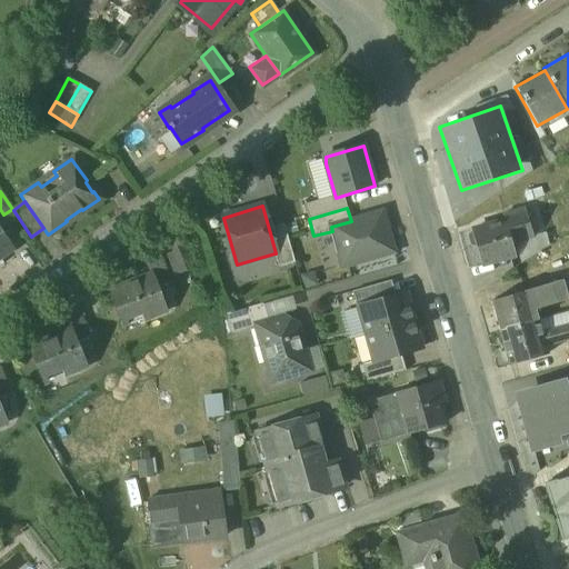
[(525,208),(503,215),(505,220),(471,229),(472,232),(468,235),(470,245),(476,246),(481,265),(515,255),(511,246),(533,239),(525,208)]
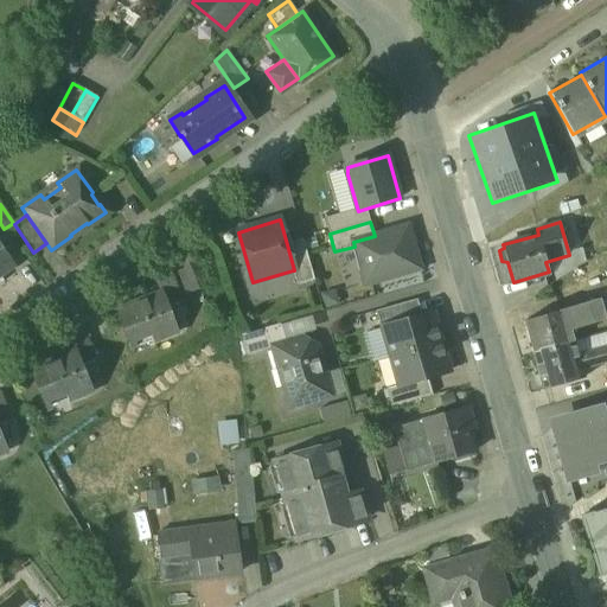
[(375,236),(353,242),(355,247),(365,286),(421,269),(408,227),(375,236)]
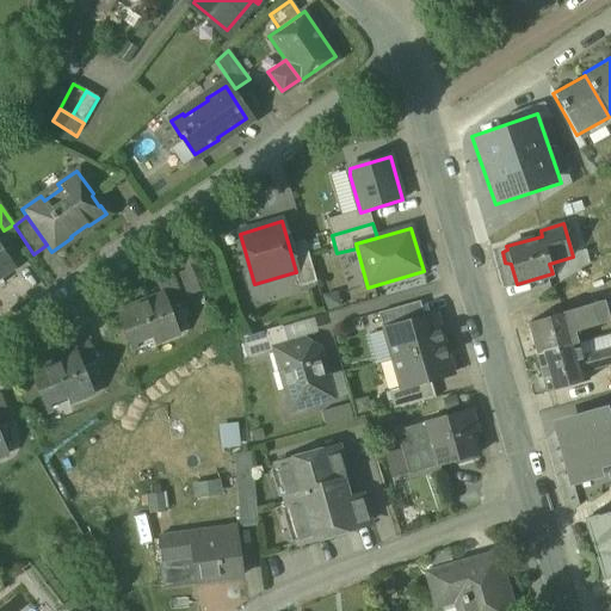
[(318,283),(306,241),(289,246),(296,272),(295,272),(300,288),(318,283)]
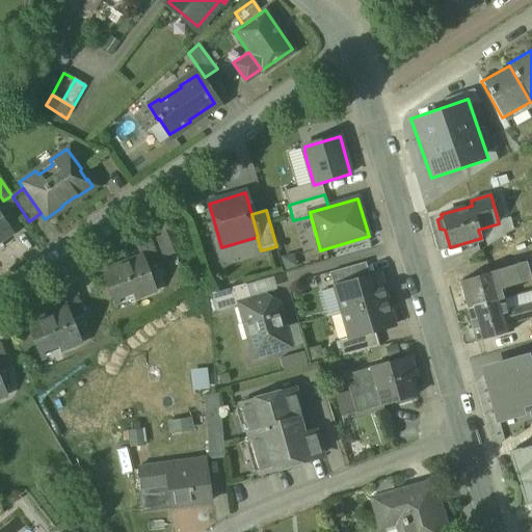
[(0,242),(12,235),(0,217),(0,242)]
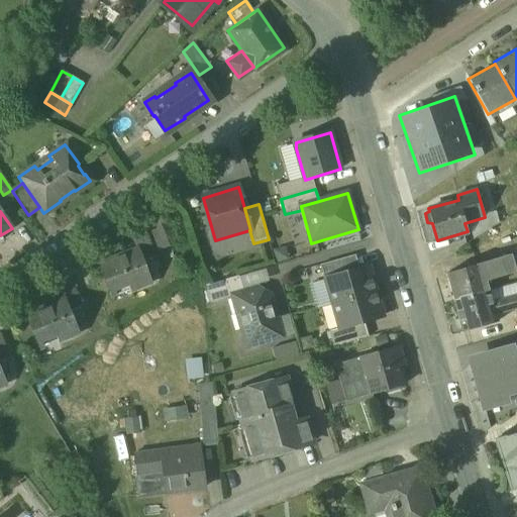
[(147,232),(134,237),(138,249),(140,249),(144,261),(156,256),(147,232)]
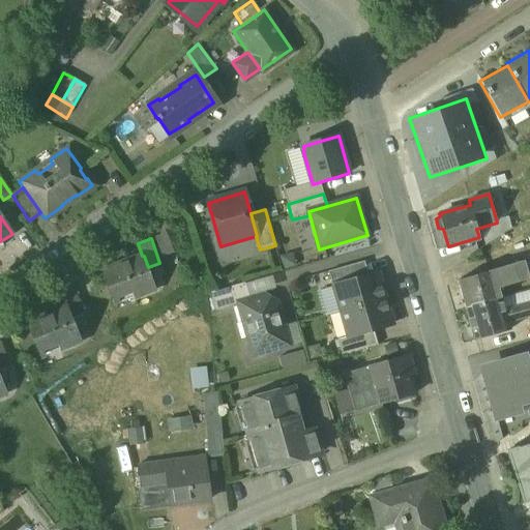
[(142,256),(115,265),(115,264),(104,268),(114,299),(133,293),(134,297),(155,290),(148,267),(144,256),(142,256)]
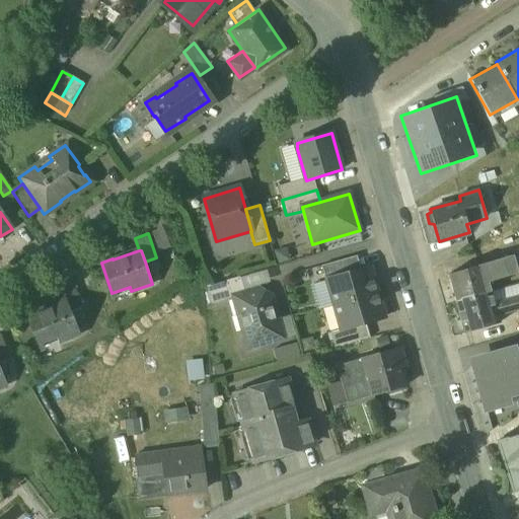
[(511,255),(447,274),(455,301),(489,292),(486,283),(516,274),(511,255)]
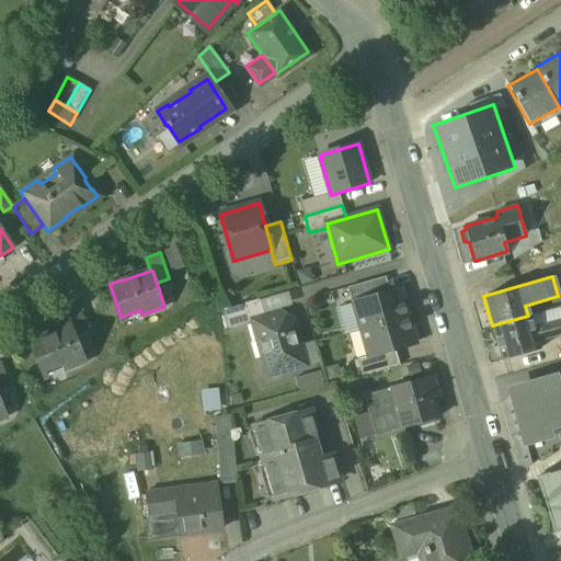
[(386,277),(347,288),(353,304),(354,304),(354,302),(390,292),(386,277)]
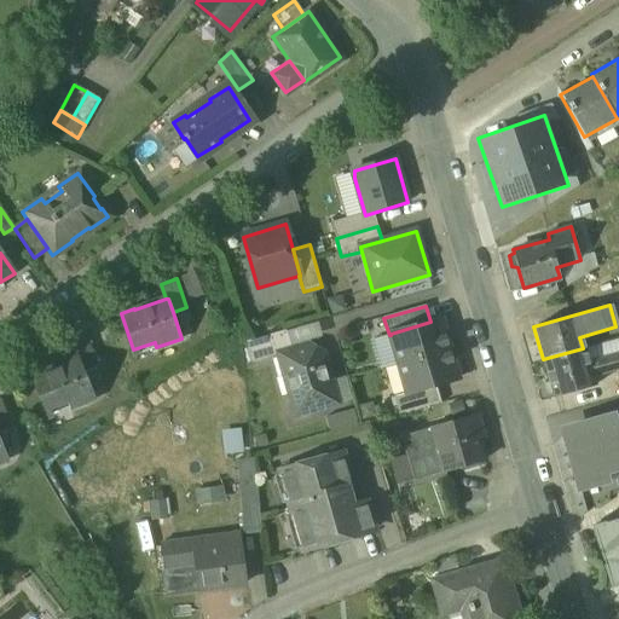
[(431,322),(391,334),(391,335),(399,364),(450,350),(441,319),(431,322)]
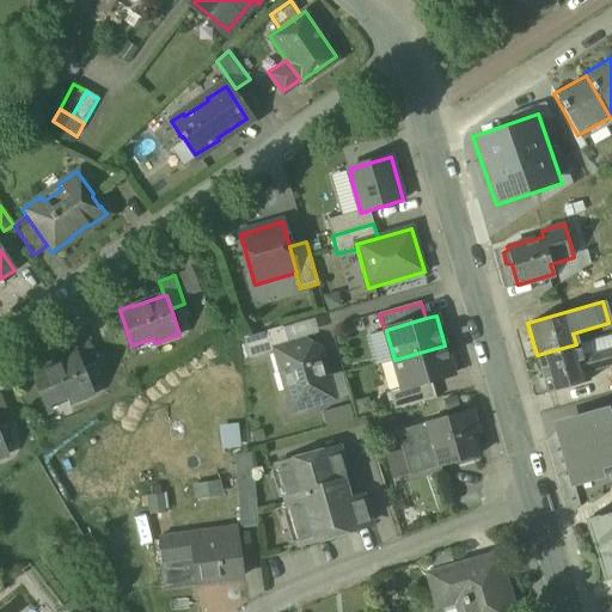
[(283,326),(244,338),(250,357),(275,350),(274,349),(288,346),(283,326)]
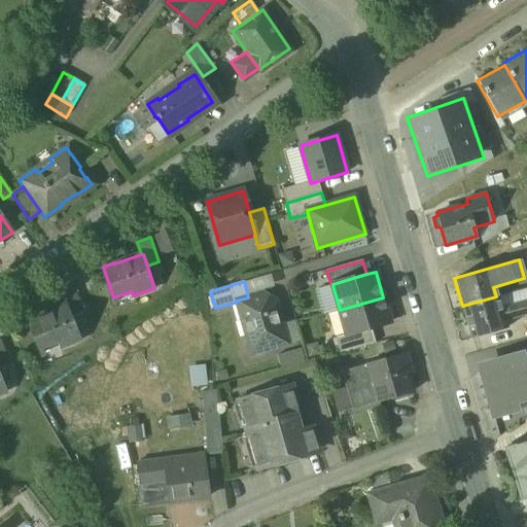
[(75,289),(63,293),(67,305),(68,305),(73,316),(84,312),(75,289)]
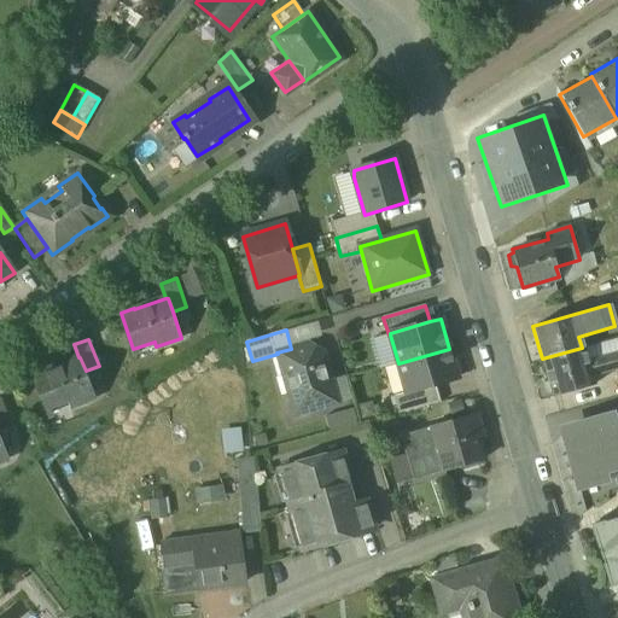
[(310,350),(309,344),(291,349),(277,353),(278,354),(290,398),(298,395),(303,413),(338,403),(322,351),(316,354),(310,350)]
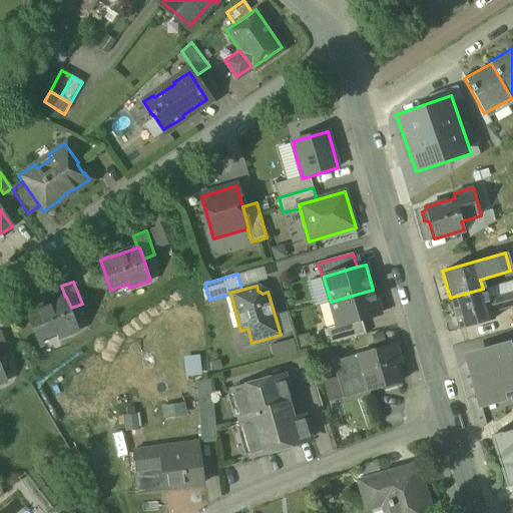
[(483,289),(450,298),(459,330),(495,319),(490,299),(486,288),(483,289)]
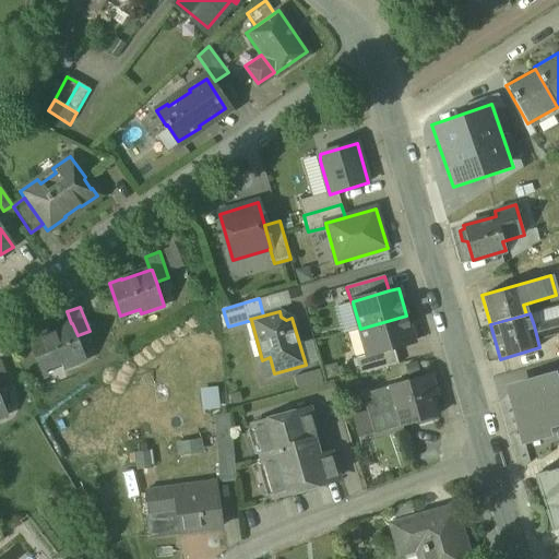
[(406,316),(360,329),(368,355),(368,356),(394,348),(414,343),(406,316)]
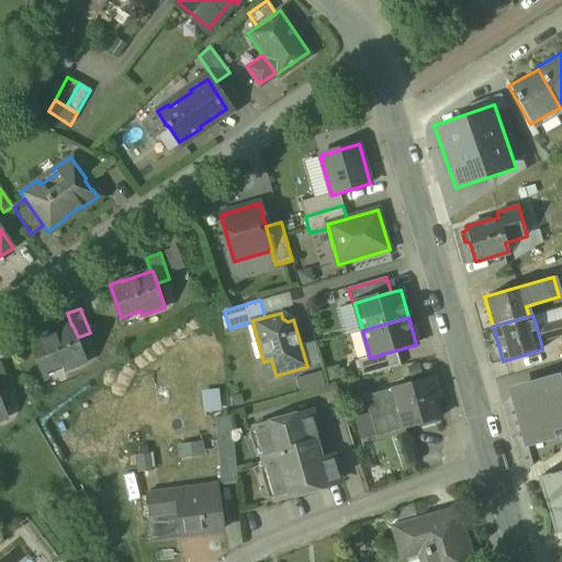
[(561,319),(537,327),(541,344),(561,337),(561,319)]
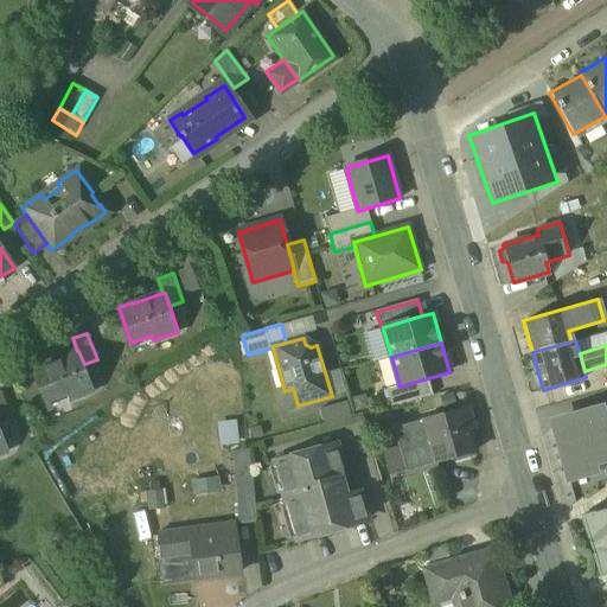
[(77,351),(45,364),(45,363),(31,369),(45,403),(66,395),(69,401),(94,390),(84,364),(78,351),(77,351)]
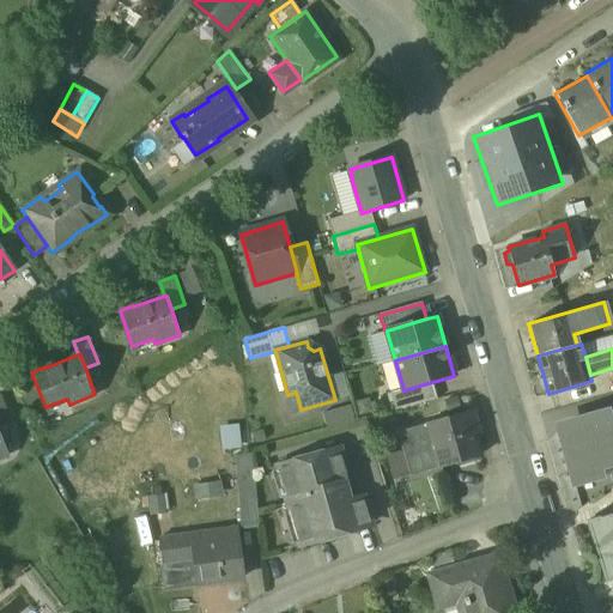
[(432,382),(404,390),(404,389),(390,393),(395,411),(437,400),(432,382)]
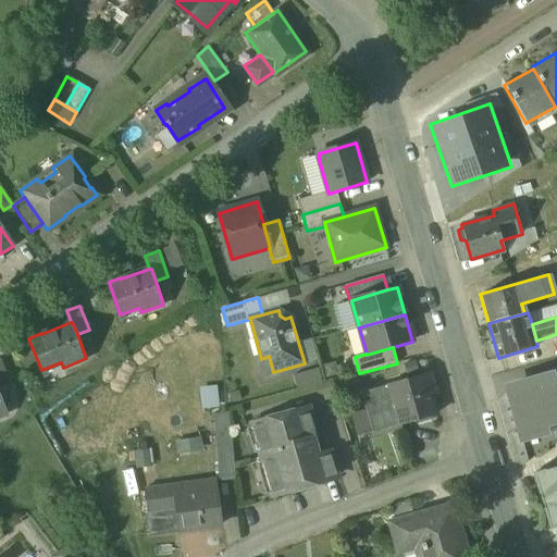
[(1,360),(0,360),(0,388),(11,385),(1,360)]
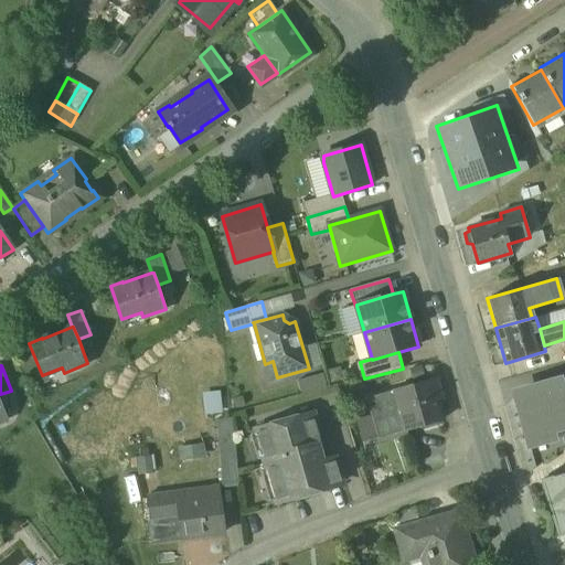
[(298,377),(302,393),(328,385),(323,370),(298,377)]
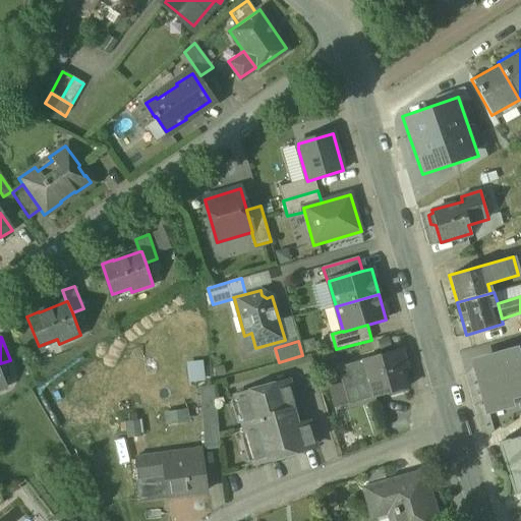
[(503,357),(476,364),(488,412),(511,406),(509,398),(517,396),(520,410),(520,348),(511,351),(513,358),(504,361),(503,357)]
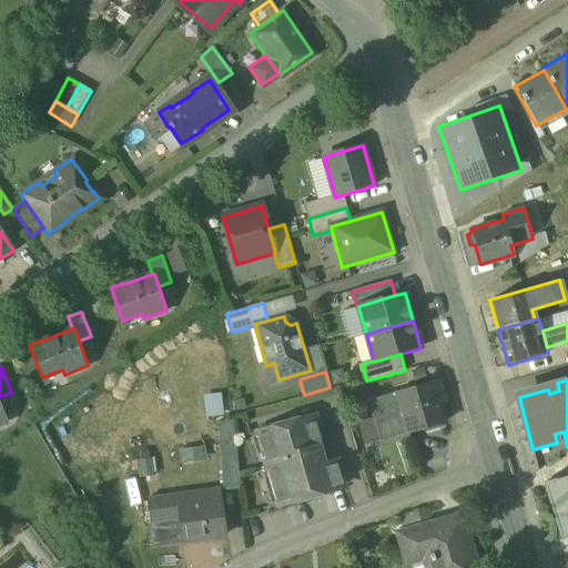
[(437,382),(396,393),(408,433),(408,434),(445,423),(439,404),(443,402),(437,382)]
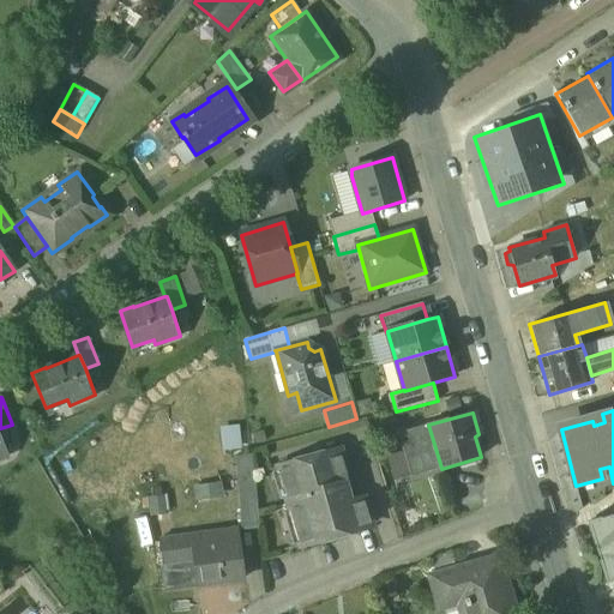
[(223,446),(240,445),(240,423),(222,425),(223,446)]
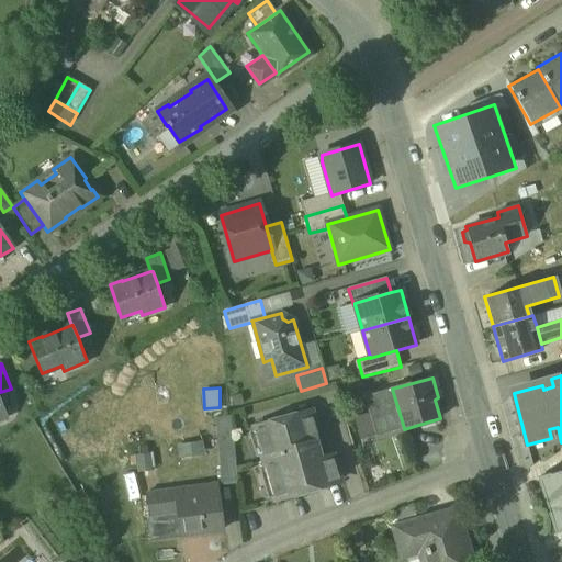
[(393,390),(366,397),(377,437),(404,428),(393,390)]
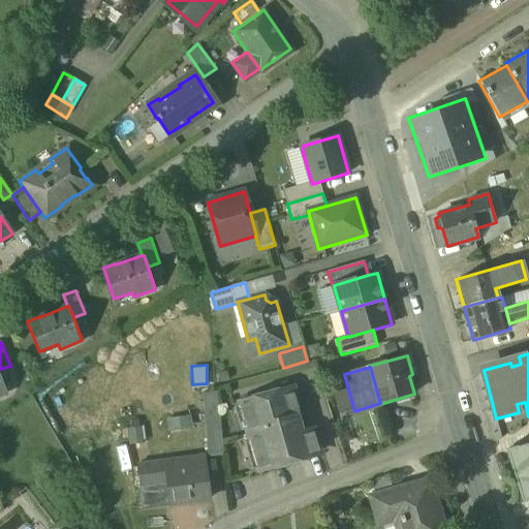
[(292,387),(240,403),(259,470),(319,454),(312,430),(301,433),(297,418),(301,417),(292,387)]
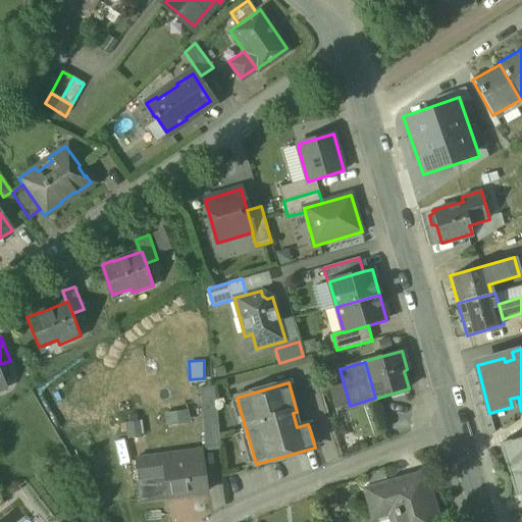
[(213,386),(197,388),(203,452),(219,450),(213,386)]
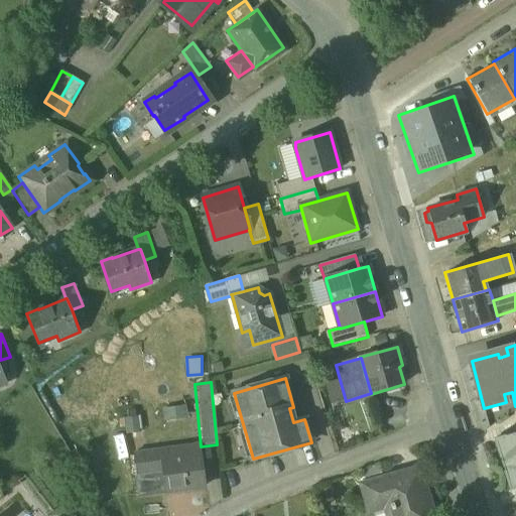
[(167,409),(168,429),(187,428),(186,405),(178,405),(178,409),(167,409)]
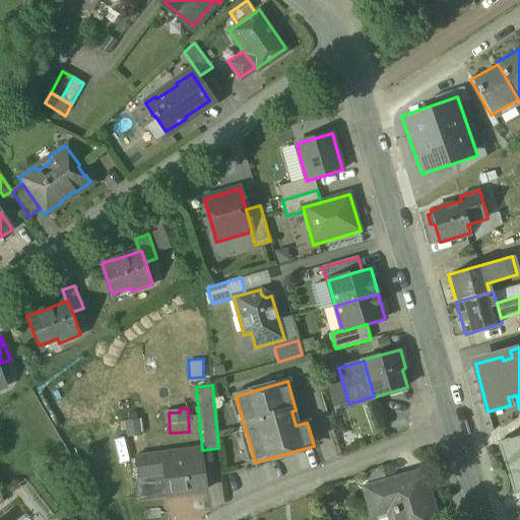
[(388,432),(408,425),(405,414),(385,423),(388,432)]
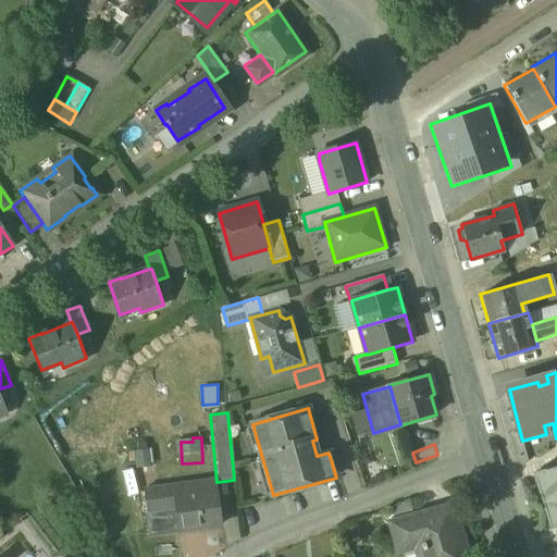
[(542,502),(556,497),(556,467),(534,474),(542,502)]
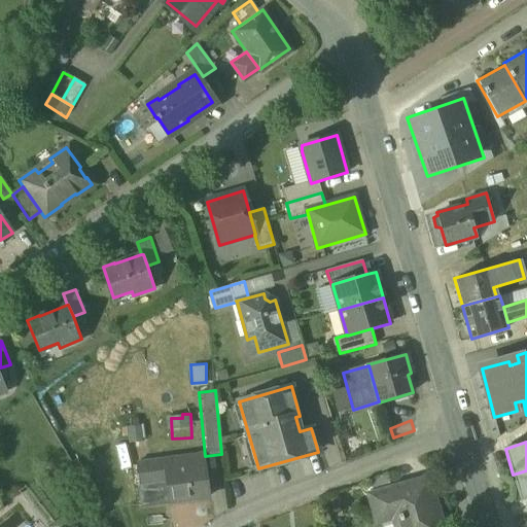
[(185,479),(183,468),(182,458),(137,465),(140,486),(165,482),(185,479)]
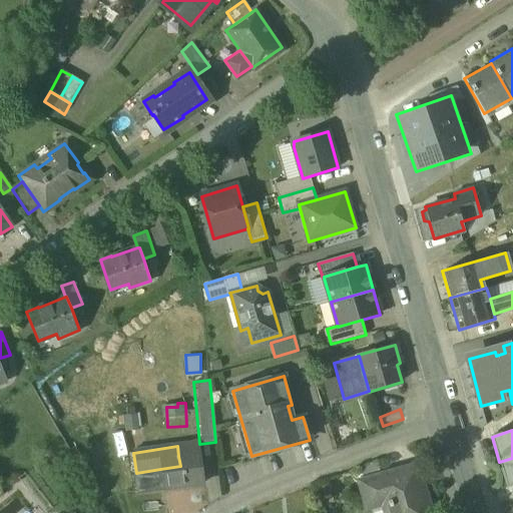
[(180,466),(160,469),(163,490),(201,484),(196,453),(178,456),(180,466)]
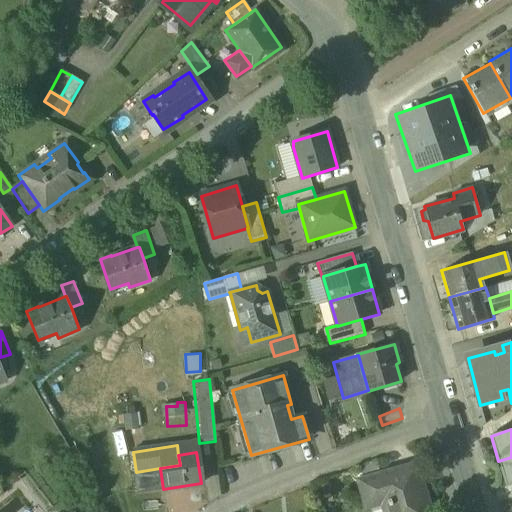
[(511,457),(498,461),(506,487),(511,485),(511,457)]
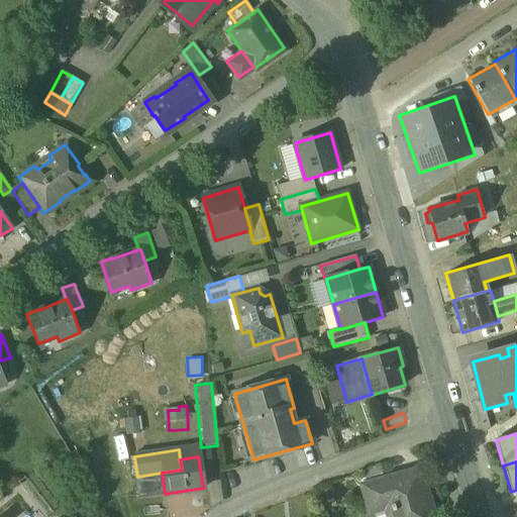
[(421,470),(384,480),(384,482),(363,487),(369,511),(390,505),(393,516),(431,516),(428,506),(430,506),(421,470)]
